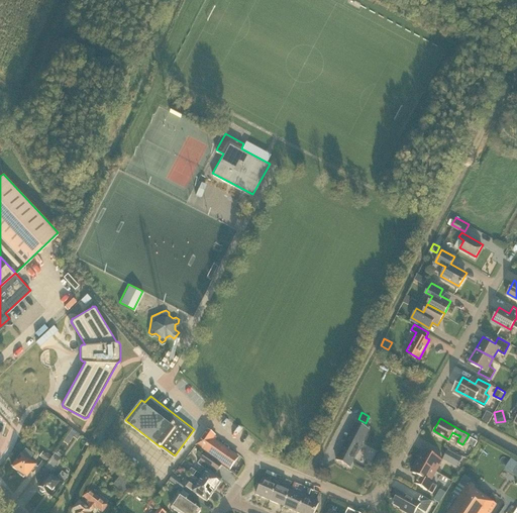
[(340,435),(346,438),(336,457),(350,465),(370,427),(355,420),(351,429),(345,426),(340,435)]
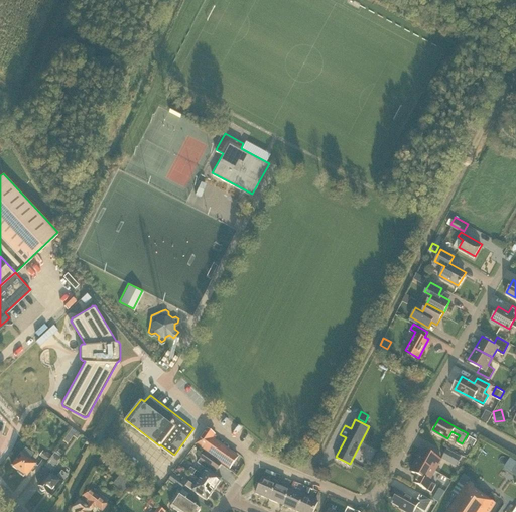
[(230,465),(238,454),(213,435),(215,431),(207,426),(197,441),(230,465)]
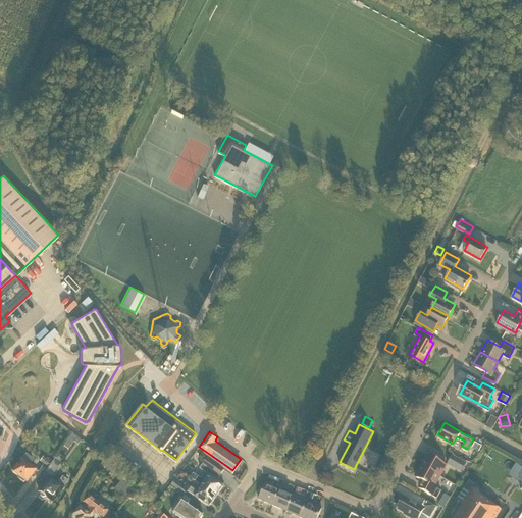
[(474,439),(471,445),(478,449),(481,443),(474,439)]
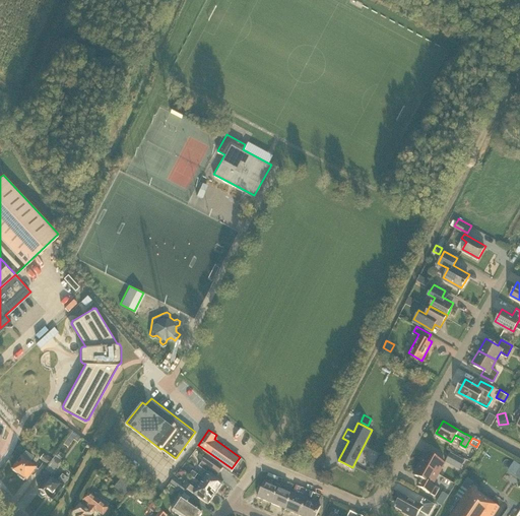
[(51,471),(61,458),(58,456),(63,450),(59,448),(45,466),(51,471)]
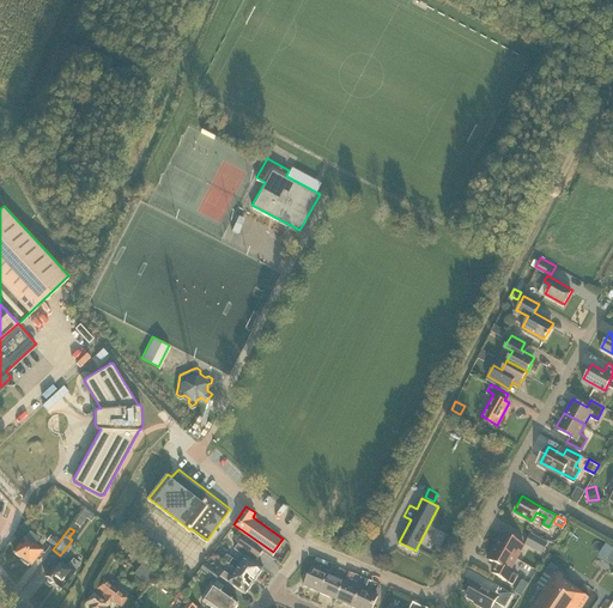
[(38,536),(30,529),(25,536),(25,535),(14,549),(22,555),(20,557),(28,563),(29,561),(30,561),(41,548),(40,547),(41,546),(35,541),(38,536)]
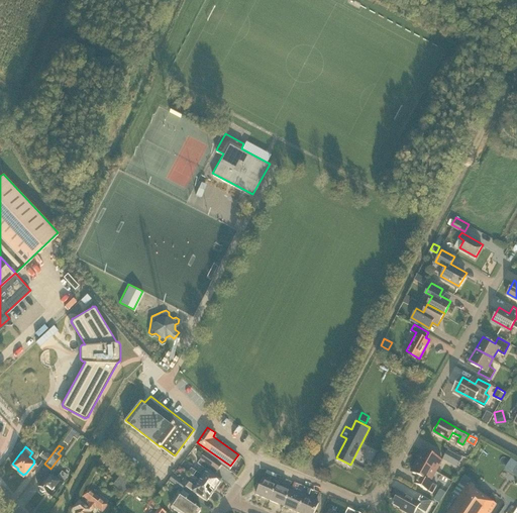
[(436,469),(442,458),(423,447),(417,458),(436,469)]
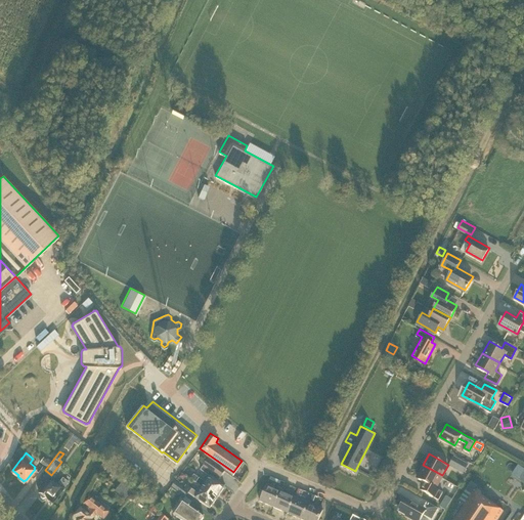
[(51,461),(43,455),(40,460),(48,465),(51,461)]
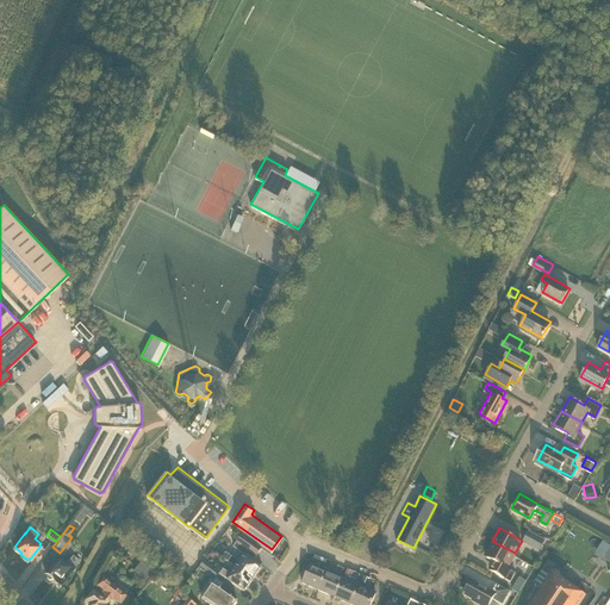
[(530,529),(526,538),(540,547),(545,537),(530,529)]
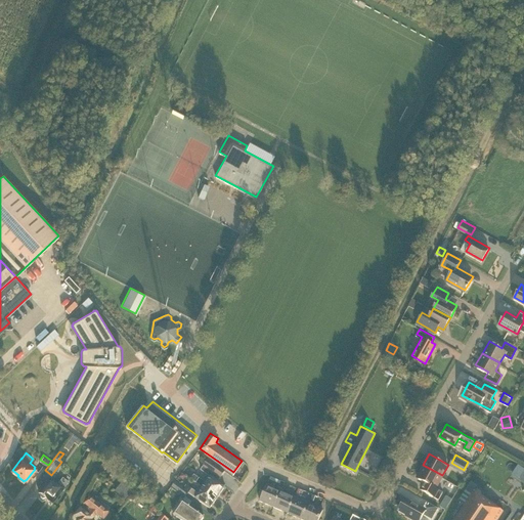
[(225,483),(218,479),(225,469),(208,457),(201,467),(211,474),(206,480),(194,472),(190,476),(203,484),(217,494),(225,483)]
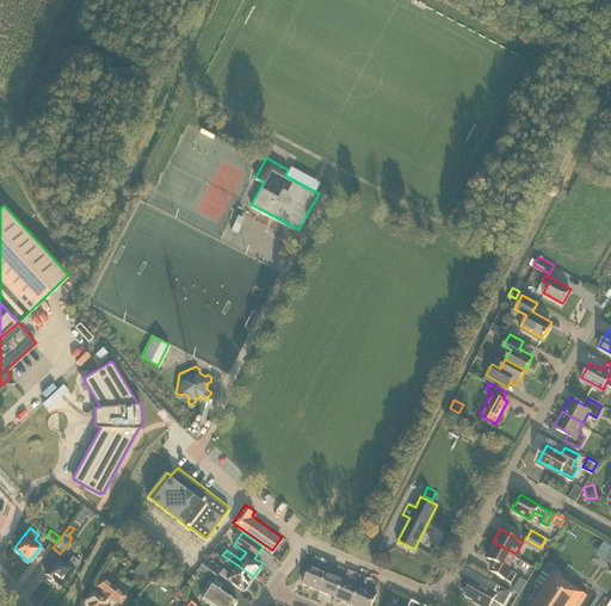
[(486,555),(494,560),(489,568),(511,580),(516,572),(508,567),(516,554),(493,542),(486,555)]
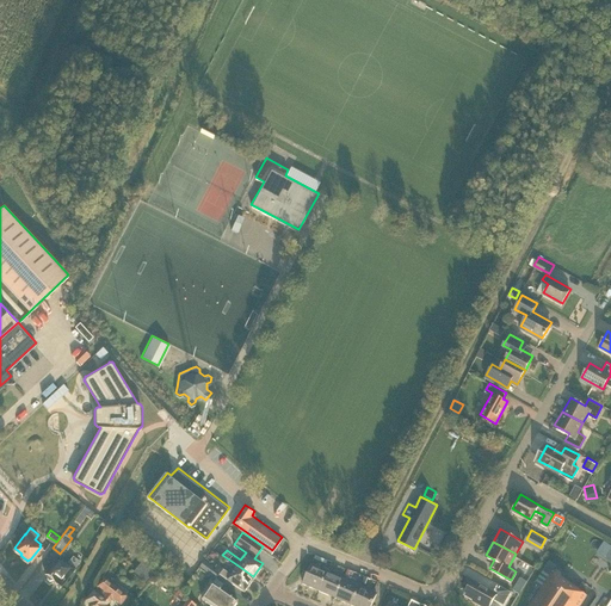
[(67,562),(59,555),(45,572),(47,573),(47,576),(49,579),(53,577),(54,579),(54,577),(61,583),(74,567),(80,560),(73,554),(67,562)]
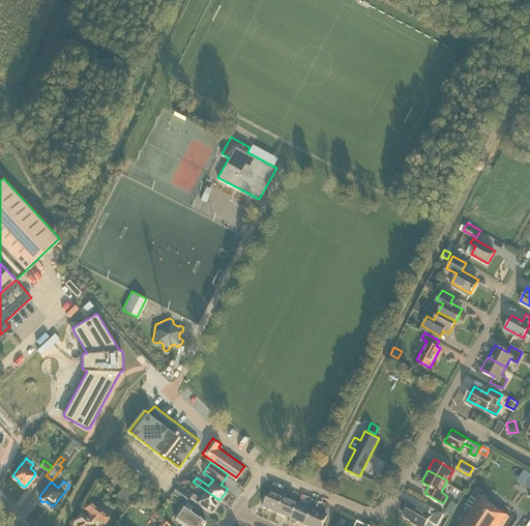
[(187,491),(178,484),(173,490),(183,498),(187,491)]
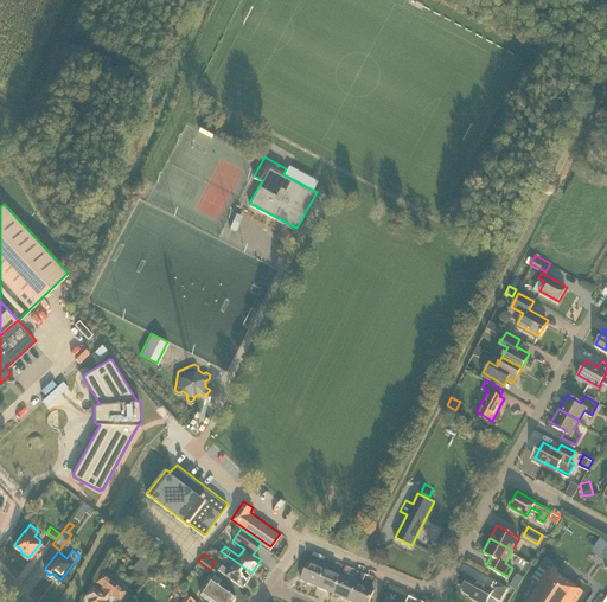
[(154,563),(144,555),(134,565),(146,574),(154,563)]
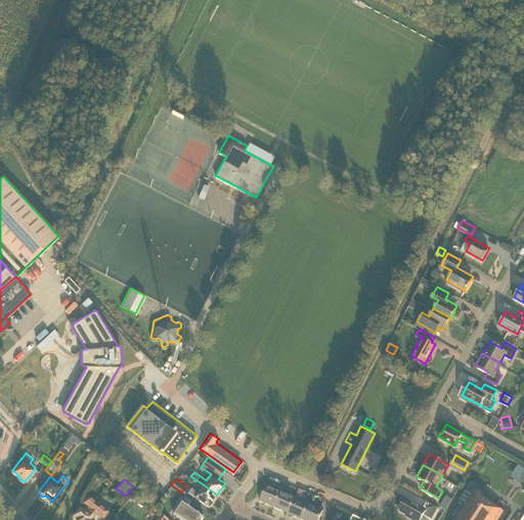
[(274,505),(274,504),(280,488),(267,482),(260,499),(274,505)]
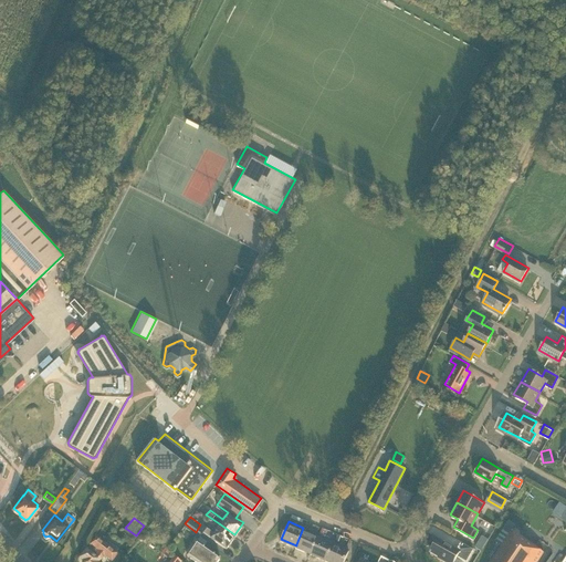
[(506,521),(495,538),(501,542),(513,526),(506,521)]
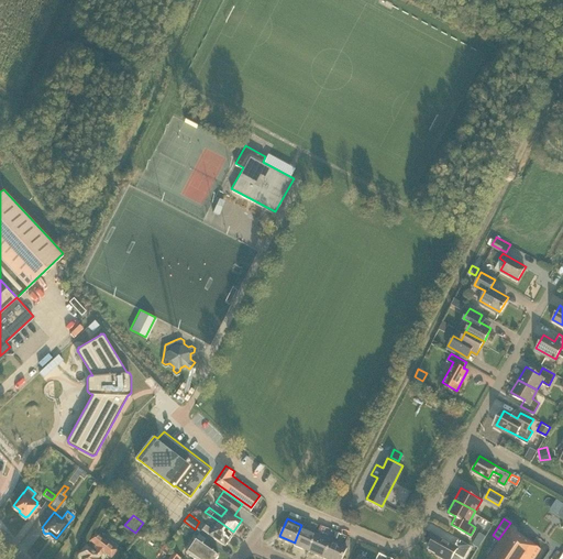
[(206,523),(202,527),(225,544),(233,532),(218,521),(213,527),(206,523)]
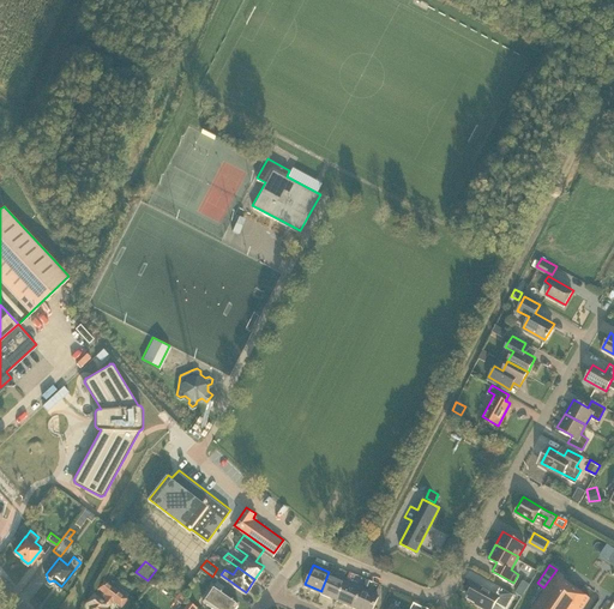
[(579,608),(589,595),(561,576),(564,571),(558,567),(557,570),(543,588),(528,608),(579,608)]
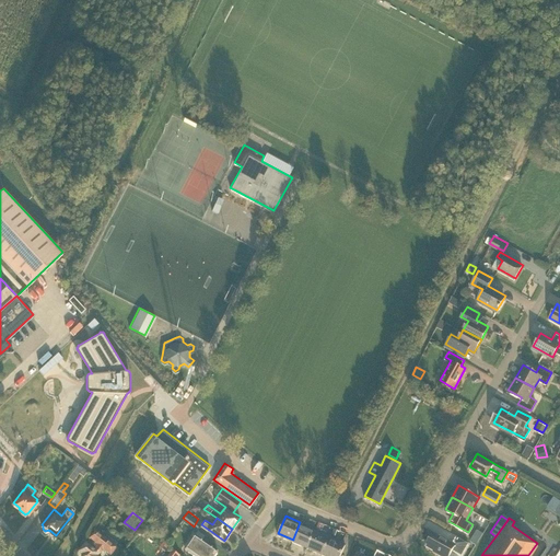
[(300,522),(293,539),(293,540),(307,546),(315,529),(300,522)]
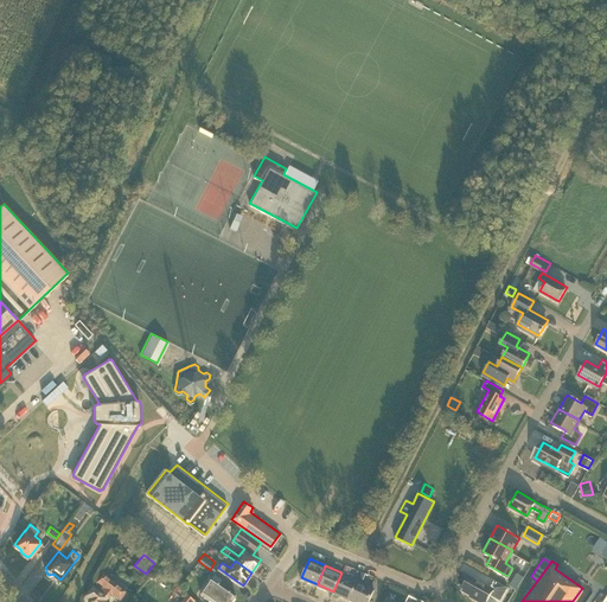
[(112,590),(121,597),(123,593),(127,589),(103,571),(96,580),(98,581),(94,586),(88,594),(93,597),(89,601),(104,601),(107,601),(104,600),(112,590)]
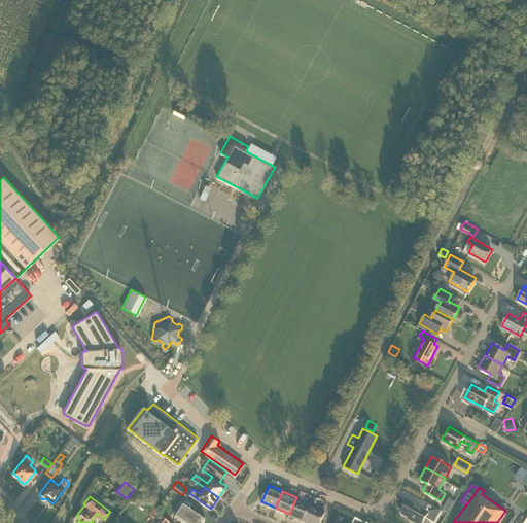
[(186,497),(183,501),(174,515),(185,522),(200,522),(205,517),(190,507),(194,502),(186,497)]
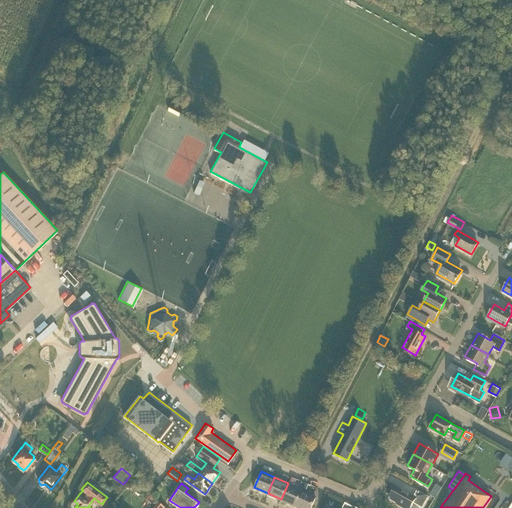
[(295,505),(302,489),(288,483),(281,499),(295,505)]
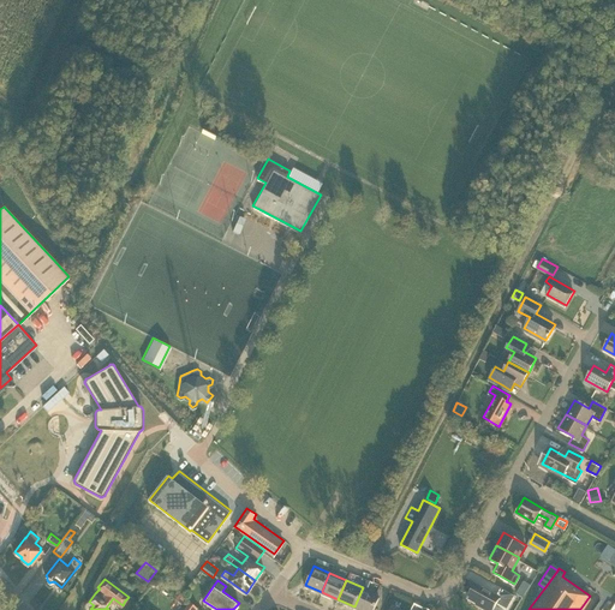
[(482,606),(488,609),(491,609),(497,602),(507,606),(514,593),(500,586),(496,593),(476,581),(467,596),(483,605),(482,606)]
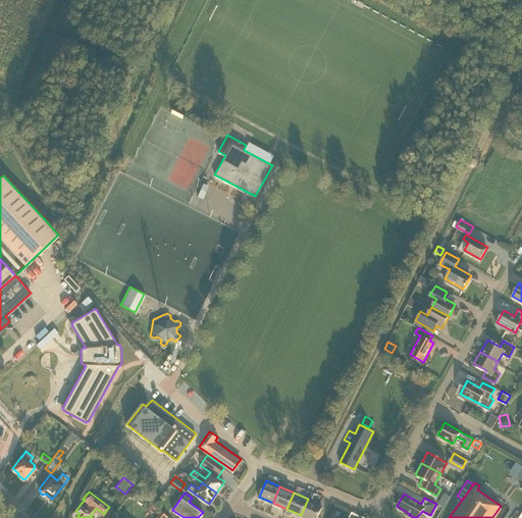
[(441,497),(438,502),(444,505),(447,501),(447,500),(441,497)]
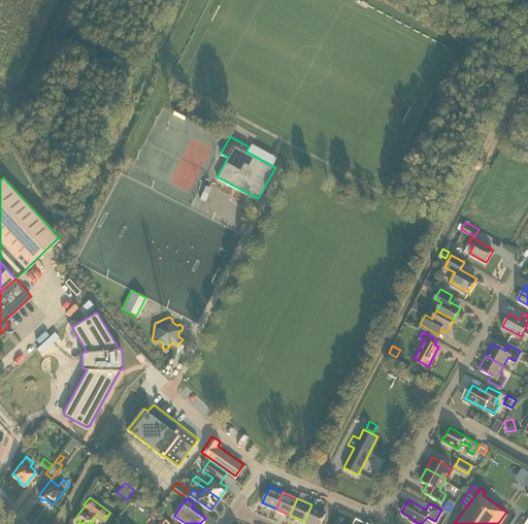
[(320,523),(326,511),(311,504),(304,521),(310,523),(320,523)]
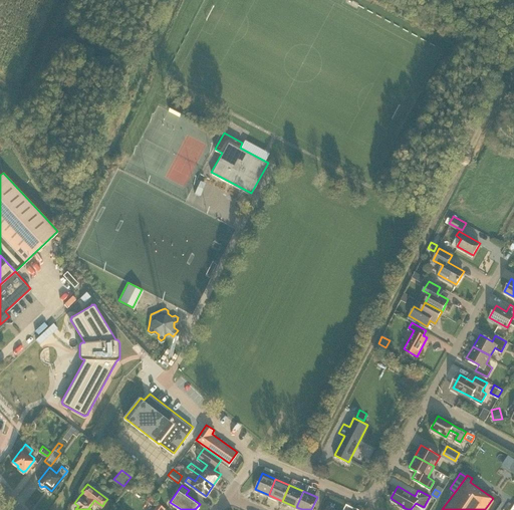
[(151,495),(147,499),(152,503),(156,499),(151,495)]
